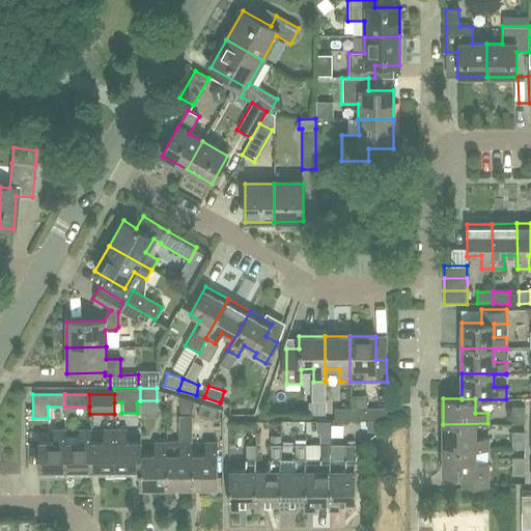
[(326,415),(326,402),(308,402),(309,415),(326,415)]
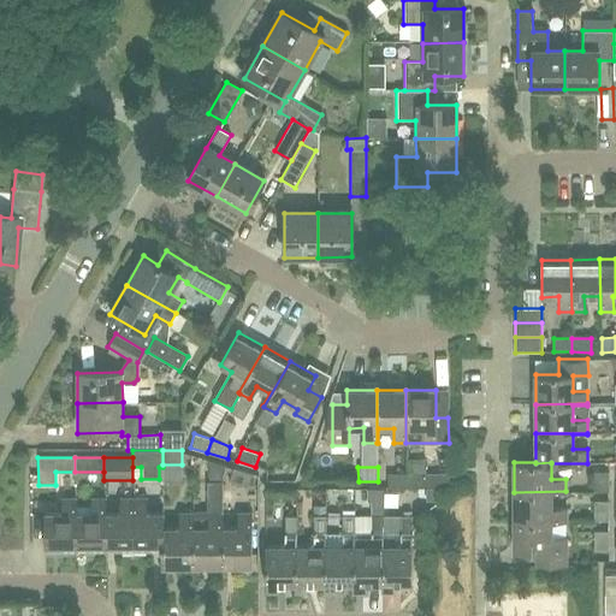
[(248,489),(252,474),(234,468),(229,483),(248,489)]
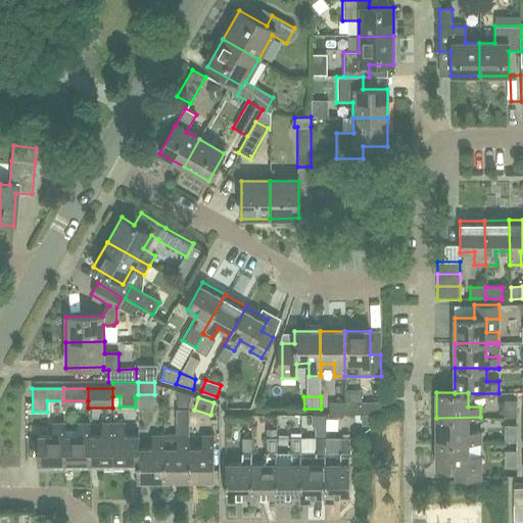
[(517,418),(517,401),(505,401),(505,418),(517,418)]
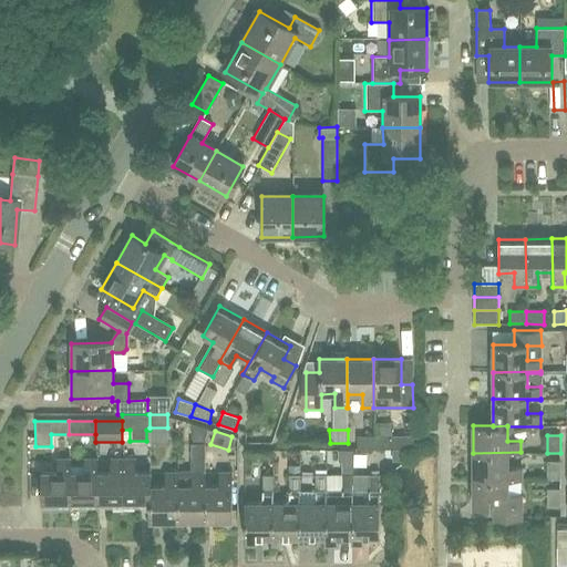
[(374,449),(374,436),(357,436),(358,450),(374,449)]
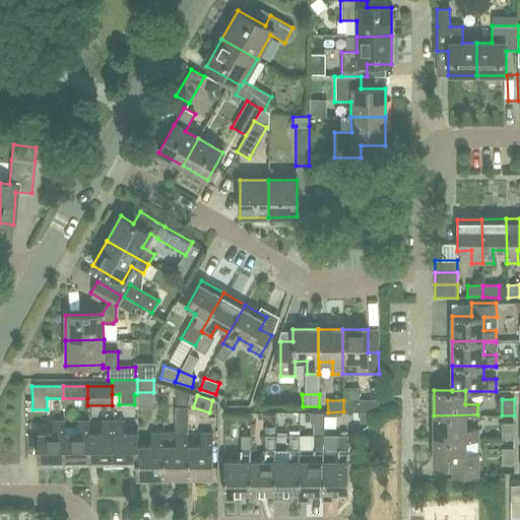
[(343,400),(343,411),(379,411),(379,400),(343,400)]
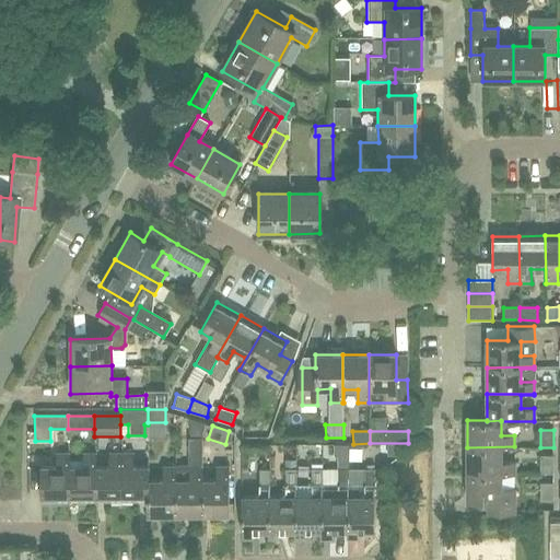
[(201,514),(201,480),(202,480),(202,436),(201,436),(190,436),(189,436),(189,466),(176,466),(176,479),(175,479),(175,514),(201,514)]
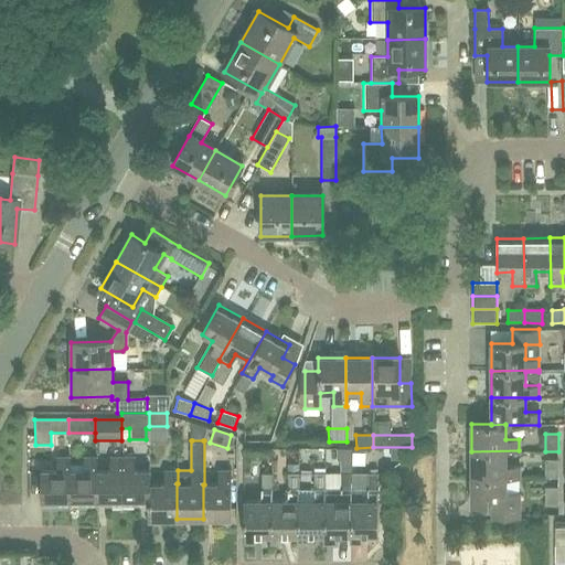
[(338,443),(338,467),(354,467),(355,444),(338,443)]
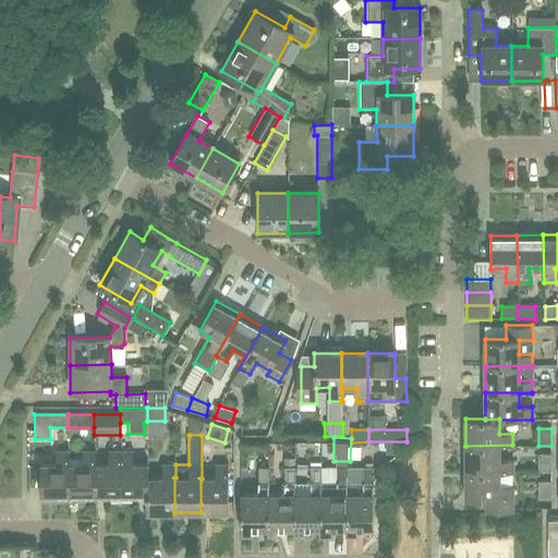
[(465,472),(512,471),(512,460),(499,460),(499,447),(512,447),(512,445),(465,446),(465,472)]
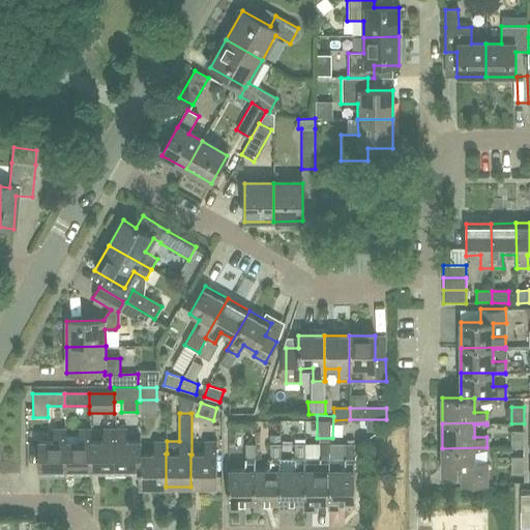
[(39,474),(64,474),(64,429),(54,429),(54,441),(39,441),(39,474)]
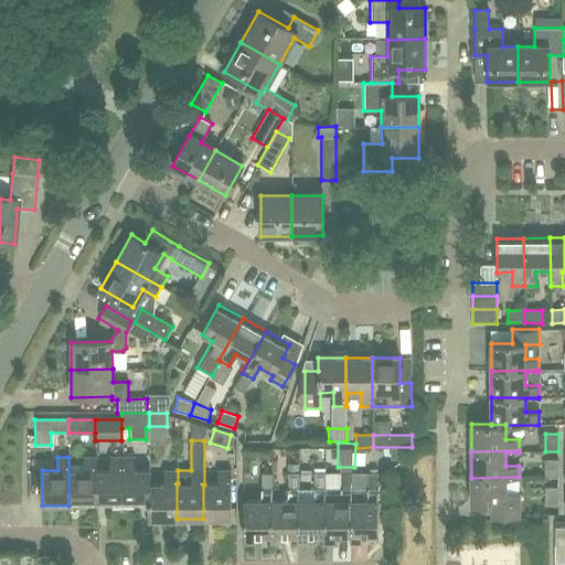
[(68,505),(96,505),(96,457),(84,457),(84,470),(70,470),(70,457),(68,457),(68,505)]
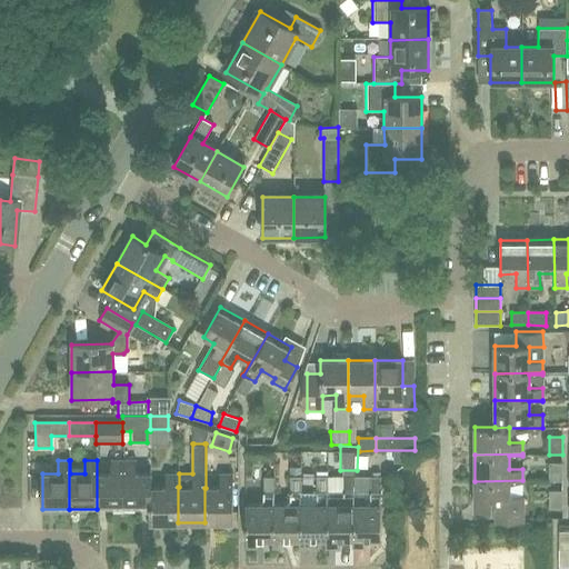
[(123,509),(123,460),(111,460),(111,473),(98,473),(98,460),(97,460),(97,509),(123,509)]
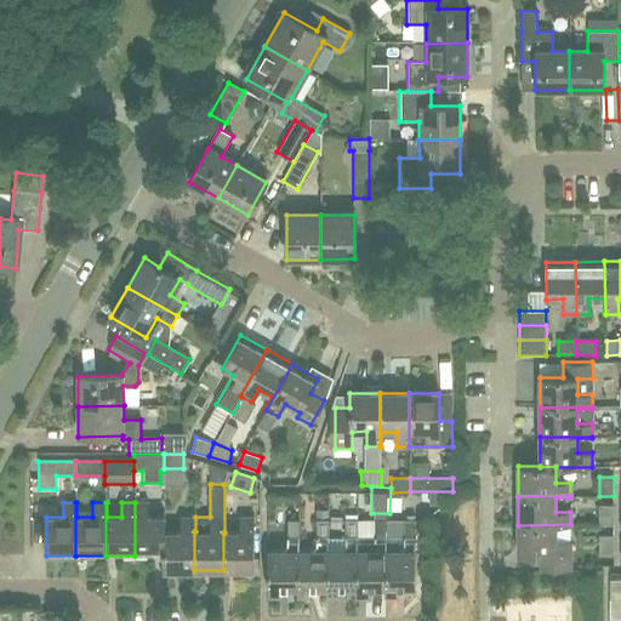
[(164,556),(164,533),(164,517),(147,517),(147,502),(135,502),(135,556),(163,556),(164,556)]
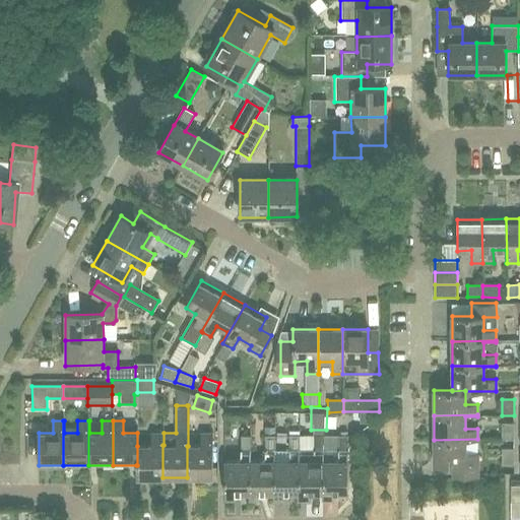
[(502,440),(514,440),(514,424),(502,424),(502,440)]
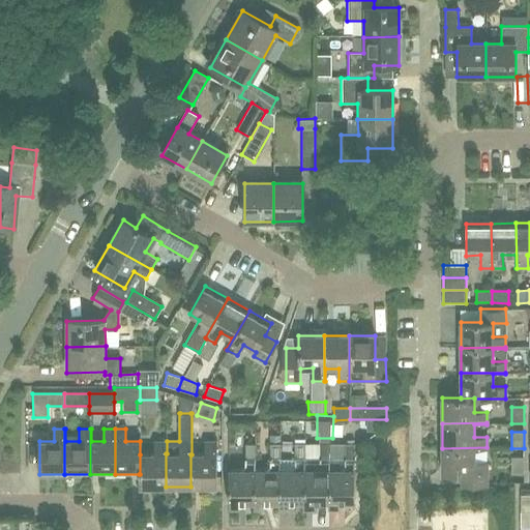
[(166,453),(167,453),(167,441),(154,441),(154,453),(140,454),(140,474),(139,474),(139,487),(166,487),(166,453)]
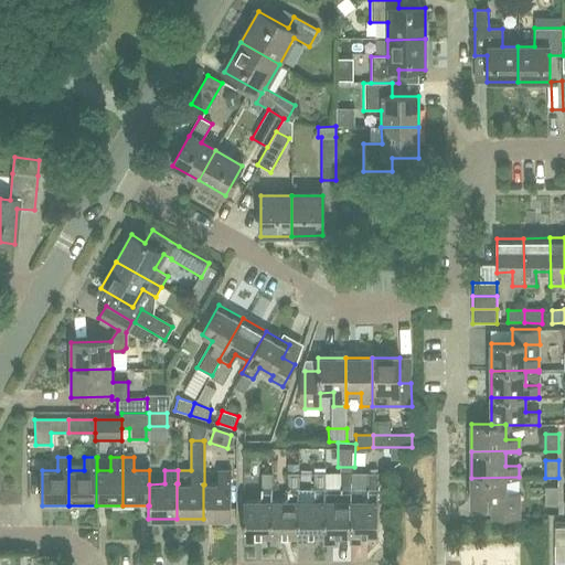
[(203,484),(203,519),(231,519),(231,470),(217,470),(217,484),(204,484),(203,484)]
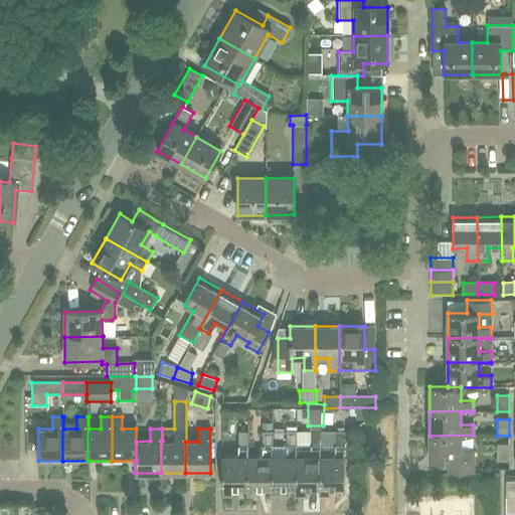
[(247,487),(247,456),(247,431),(237,432),(238,453),(233,457),(222,457),(222,492),(233,492),(234,487),(247,487)]
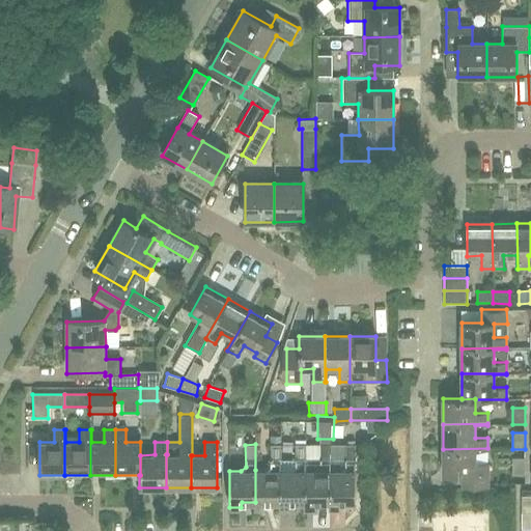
[(280,471),(280,459),(280,444),(270,445),(271,466),(266,470),(255,470),(255,502),(255,507),(266,507),(267,502),(279,502),(280,502),(280,471)]
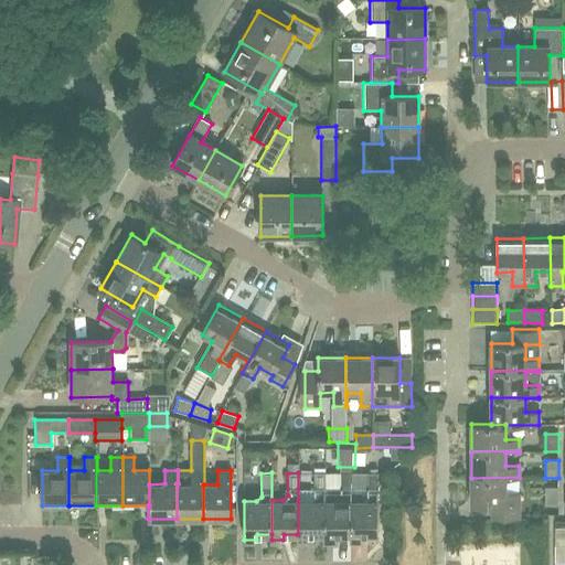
[(324,534),(324,500),(324,489),(324,472),(313,472),(315,489),(298,489),(298,501),(298,534),(297,534),(297,540),(309,540),(309,534),(323,534),(324,534)]
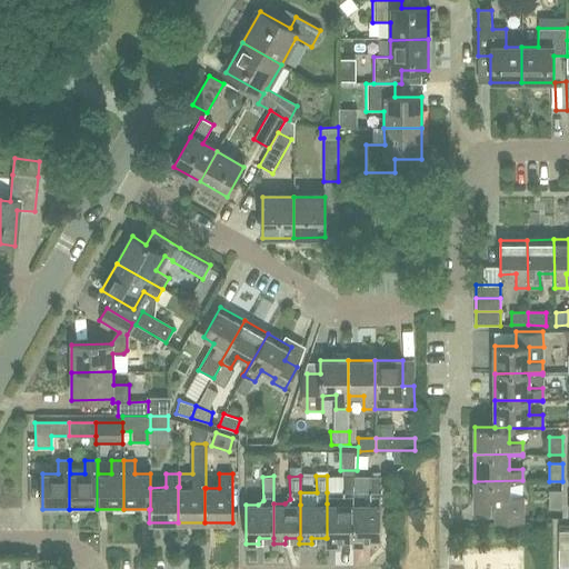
[(327,503),(327,538),(326,538),(326,543),(338,543),(338,538),(352,538),(353,538),(353,503),(353,491),(353,476),(342,476),(343,492),(327,492),(327,503)]
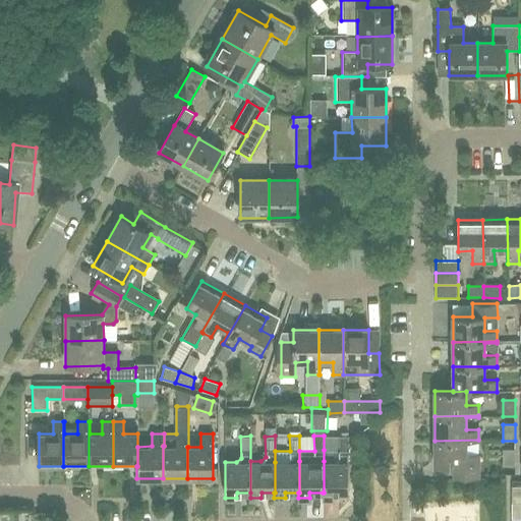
[(338,436),(338,450),(324,450),(324,461),(324,493),(323,493),(324,499),(334,499),(334,493),(349,493),(348,436),(338,436)]
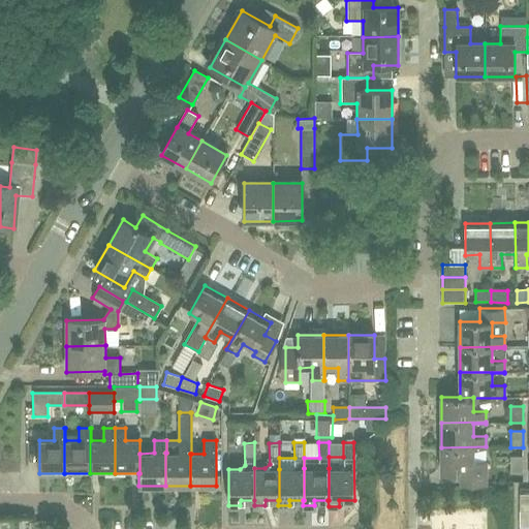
[(486,446),(441,447),(441,473),(461,473),(461,486),(487,486),(486,462),(473,462),(473,448),(486,448),(486,446)]
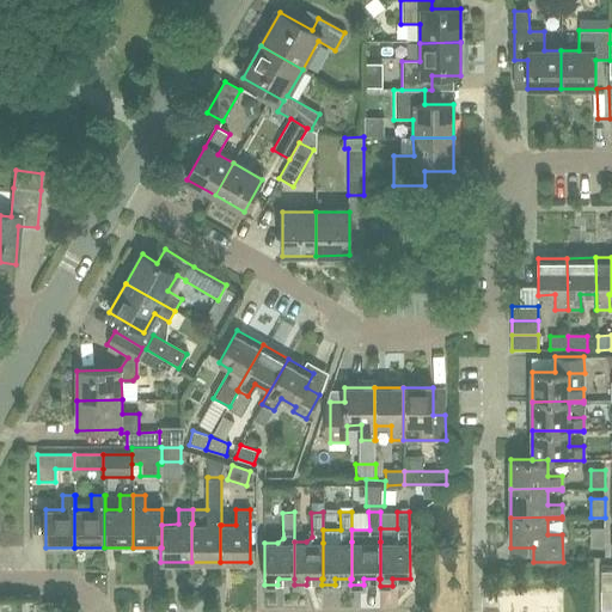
[(605,548),(605,528),(591,528),(591,546),(587,546),(587,561),(591,561),(591,556),(603,556),(604,548),(605,548)]
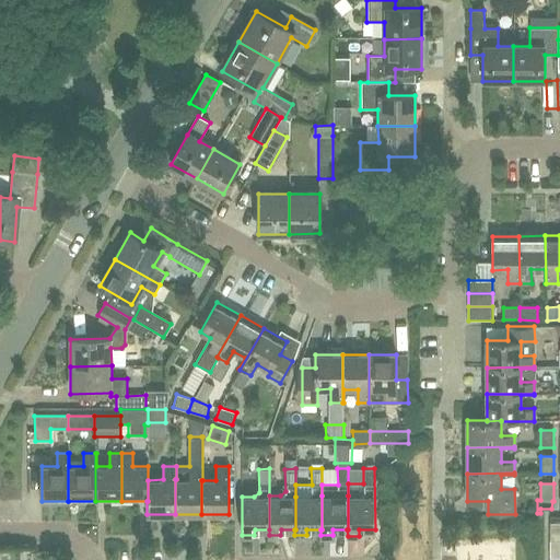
[(550,540),(559,539),(559,523),(550,524),(550,540)]
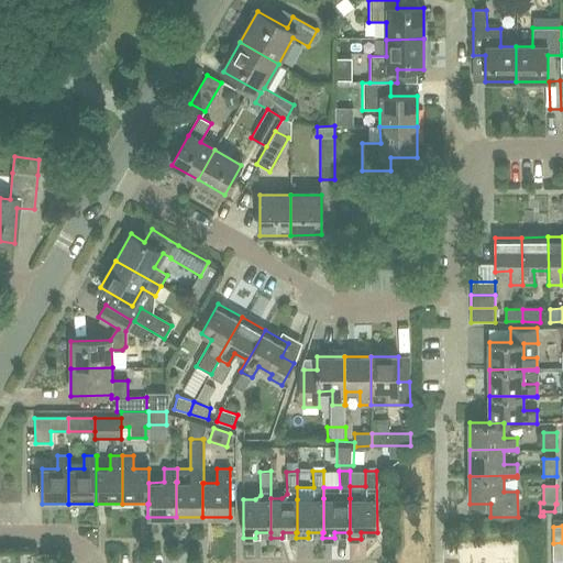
[(553,561),(562,560),(562,542),(553,543),(553,561)]
